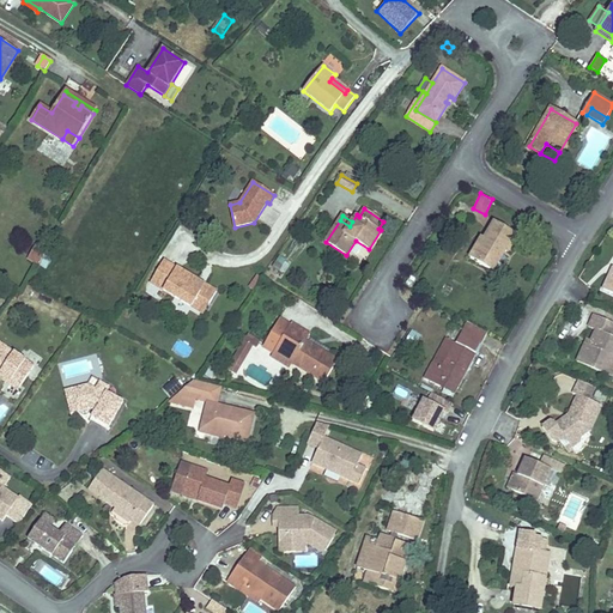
[(507,254),(517,235),(496,222),(485,240),(483,238),(471,259),(490,269),(502,250),(505,253),(507,254)]
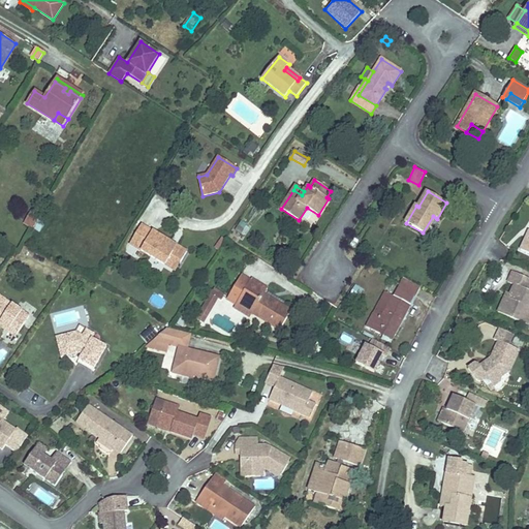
[(25,222),(31,212),(23,207),(17,218),(25,222)]
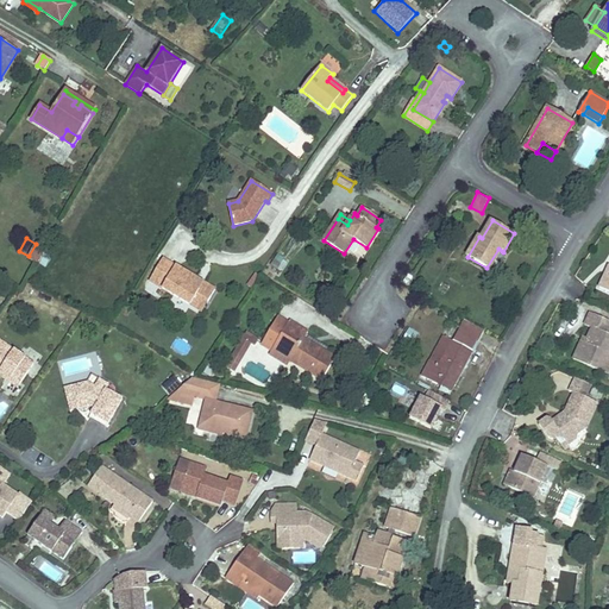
[(38,263),(46,250),(36,244),(29,256),(38,263)]
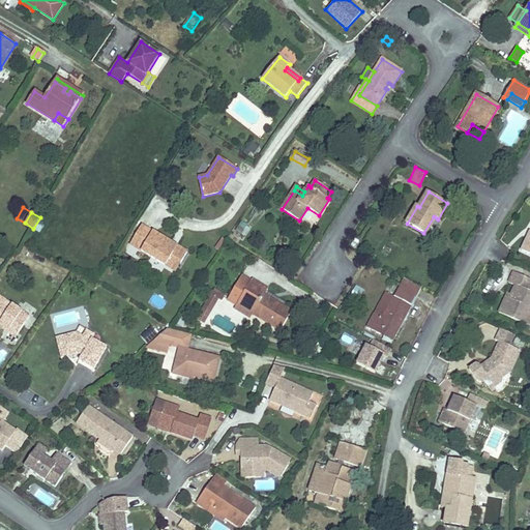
[(427,235),(437,218),(434,216),(423,233),(427,235)]
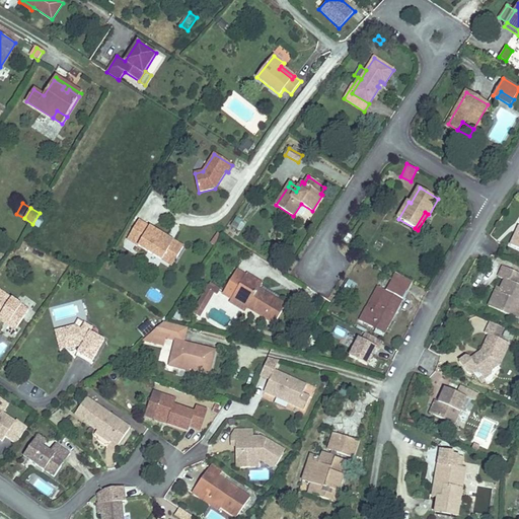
[(40,228),(46,217),(40,213),(32,224),(40,228)]
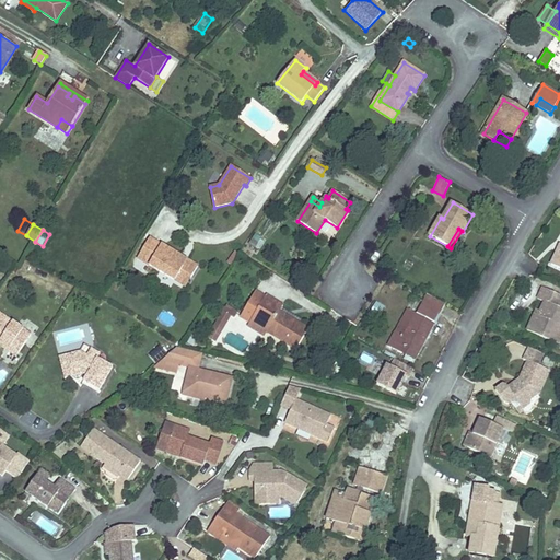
[(255,247),(261,238),(256,234),(249,244),(255,247)]
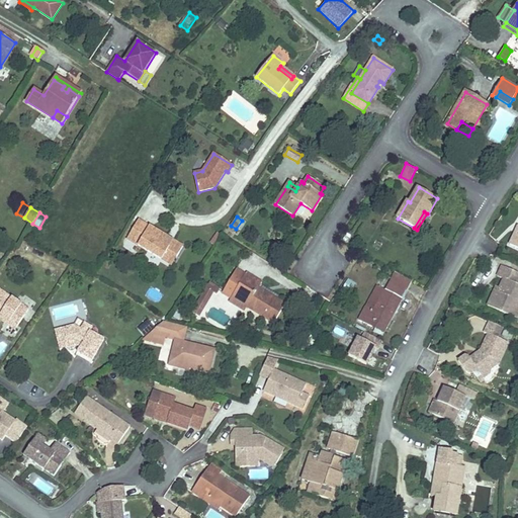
[(183,247),(139,221),(127,239),(168,263),(173,254),(177,257),(183,247)]
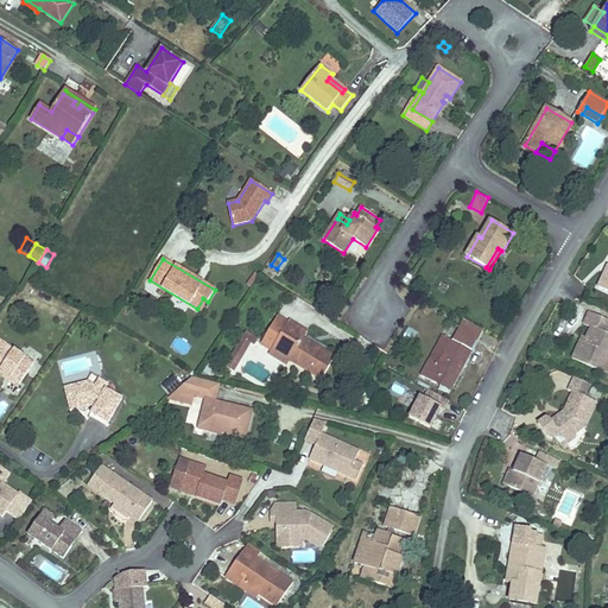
[(251,287),(259,276),(257,273),(248,285),(251,287)]
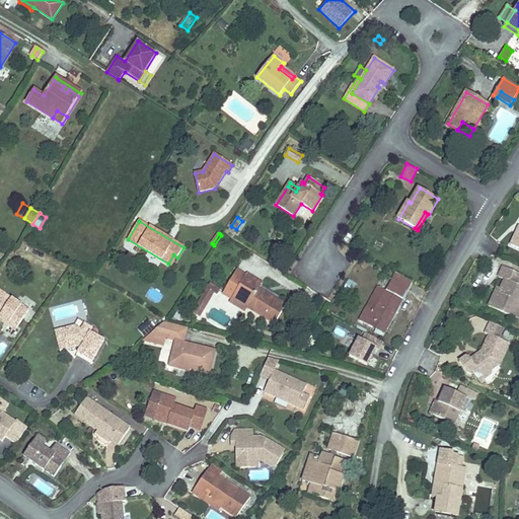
[(518,233),(515,235),(510,245),(518,248),(518,233)]
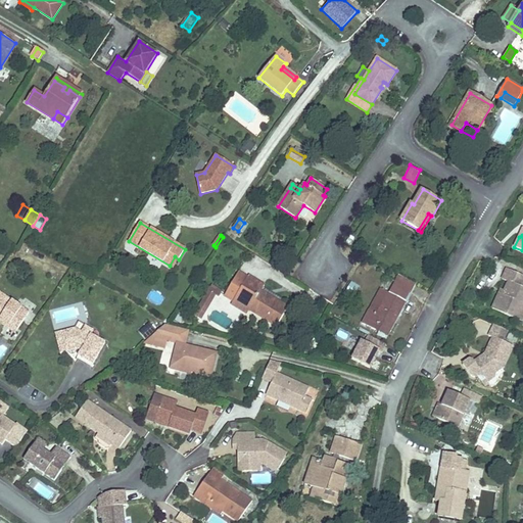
[(174,268),(179,259),(175,256),(170,266),(174,268)]
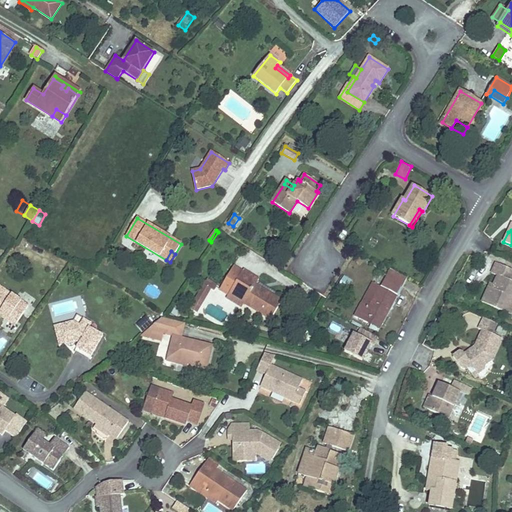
[(498,276),(494,285),(492,289),(489,288),(482,303),(505,313),(511,298),(511,269),(496,263),(492,273),(498,276)]
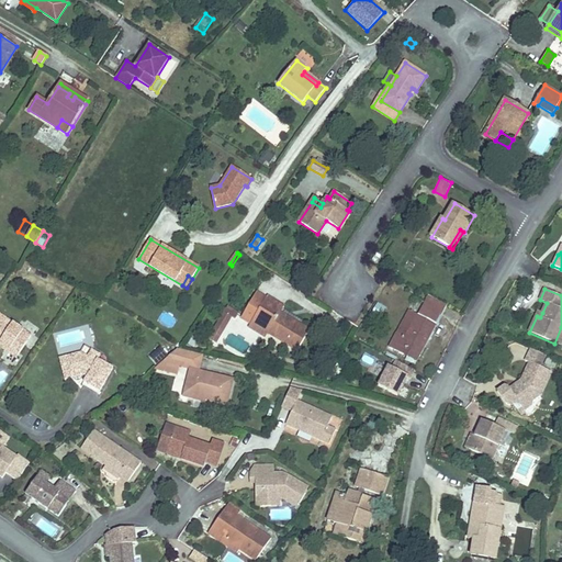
[(310,330),(302,325),(300,327),(280,315),(283,310),(284,306),(268,296),(267,299),(257,292),(242,318),(250,324),(249,327),(266,337),(268,334),(298,351),(310,330)]
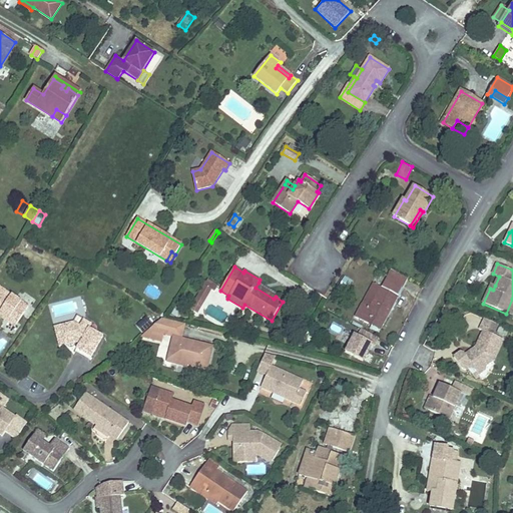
[(386,316),(393,303),(395,304),(399,297),(408,280),(391,271),(382,288),(370,309),(363,305),(362,305),(355,318),(368,324),(371,319),(383,325),(384,325),(388,317),(386,316)]
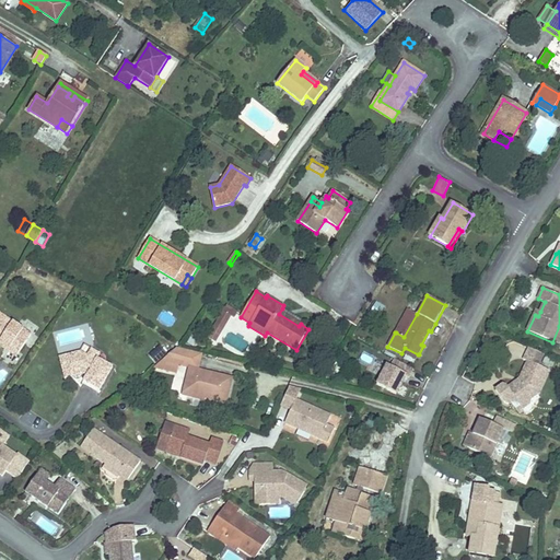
[(378,323),(384,305),(375,302),(369,321),(378,323)]
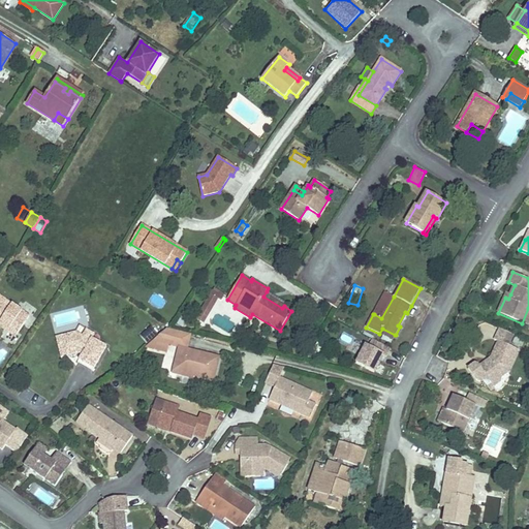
[(224,296),(213,288),(210,293),(218,299),(221,302),(224,296)]
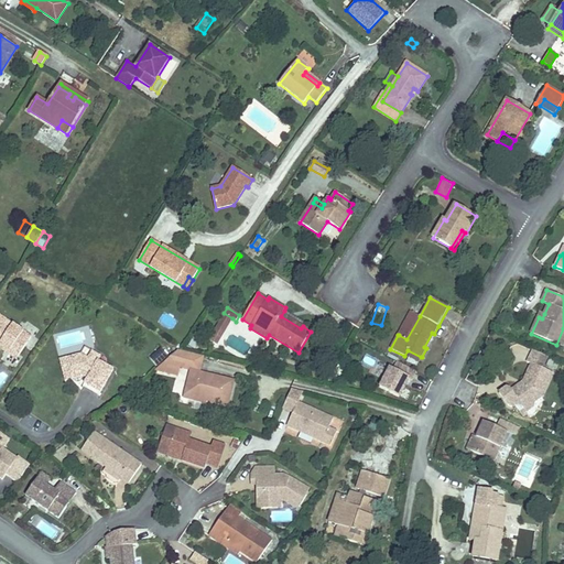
[(305,323),(284,311),(281,316),(301,328),(303,326),(305,323)]
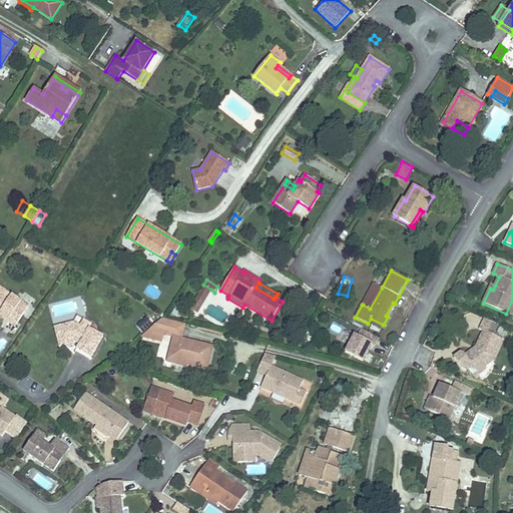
[(370,309),(382,288),(374,284),(363,305),(370,309)]
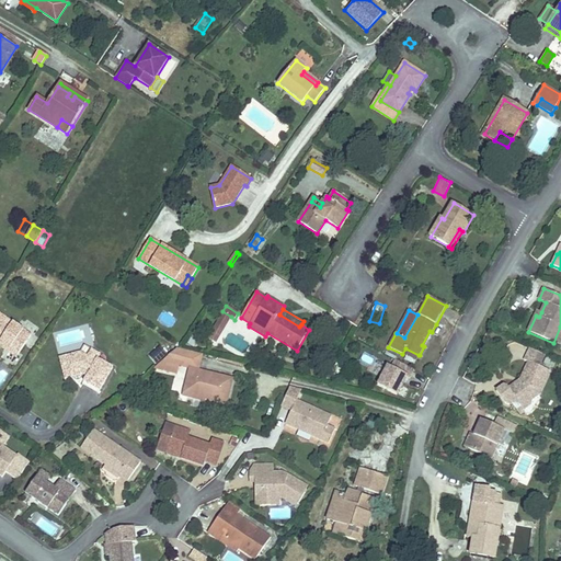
[(221,332),(231,317),(222,311),(214,328),(221,332)]
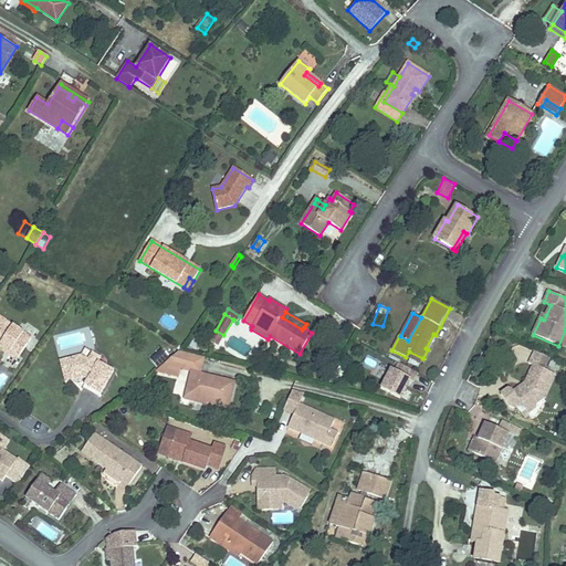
[(31,338),(0,316),(0,343),(0,344),(19,357),(31,338)]
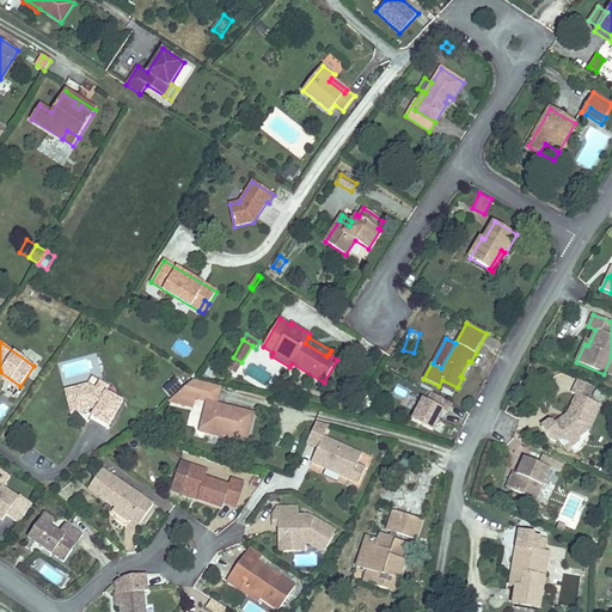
[(236,374),(242,362),(233,357),(226,369),(236,374)]
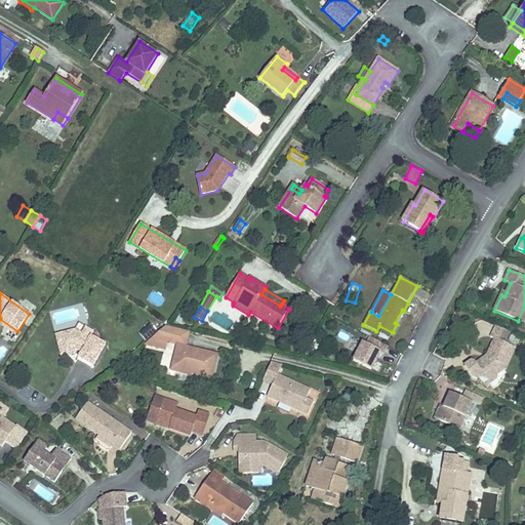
[(397,324),(404,311),(402,310),(395,323),(397,324)]
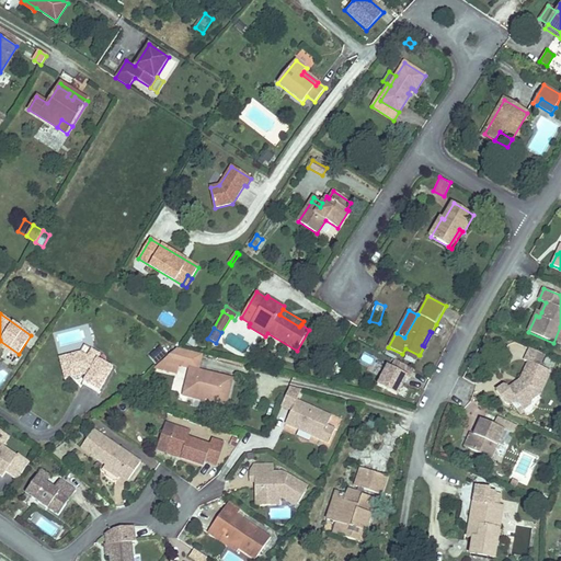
[(194,347),(201,338),(194,334),(189,344),(194,347)]
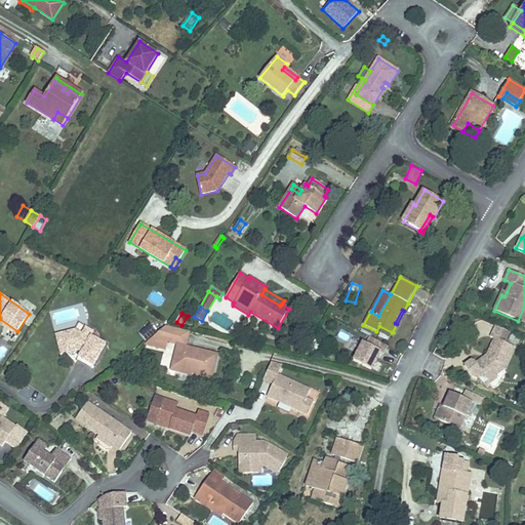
[(17,331),(0,319),(0,323),(15,334),(17,331)]
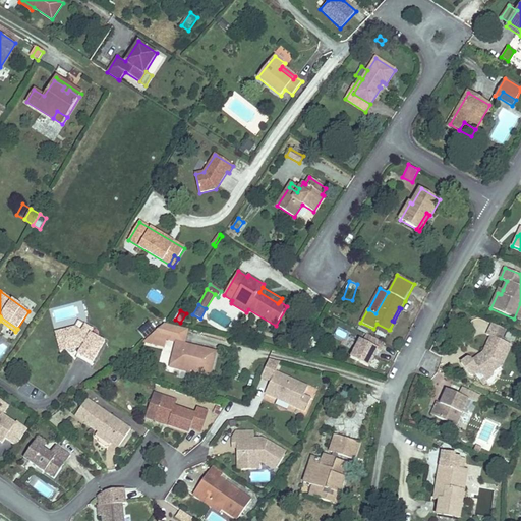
[(211,374),(217,352),(184,344),(187,330),(165,324),(143,342),(165,347),(166,340),(176,342),(170,367),(179,369),(180,366),(190,368),(190,370),(211,374)]
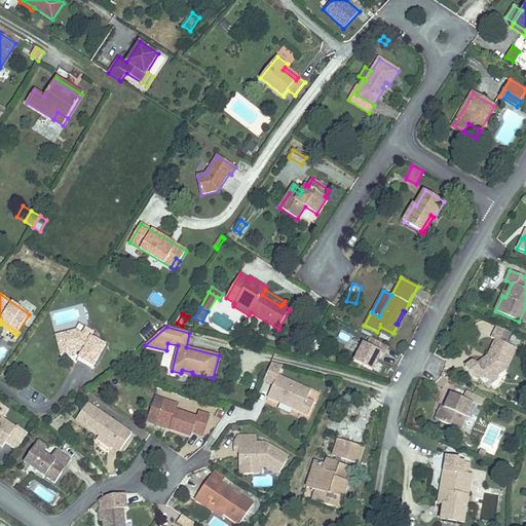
[(392,333),(380,327),(377,332),(389,339),(392,333)]
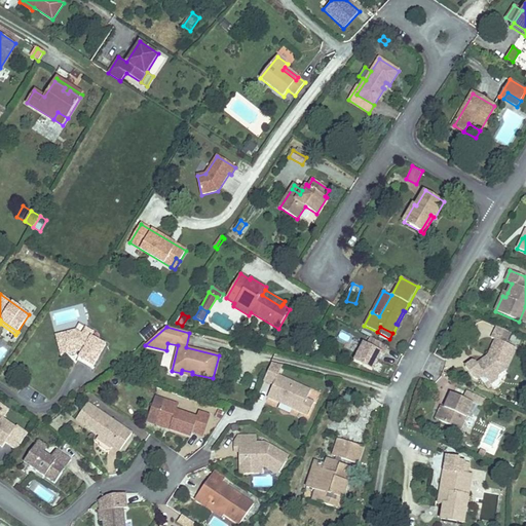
[(505,370),(516,347),(506,343),(512,333),(497,327),(491,338),(495,339),(488,355),(491,357),(489,360),(485,358),(477,365),(473,363),(465,367),(474,378),(478,380),(487,378),(496,372),(498,375),(505,370)]
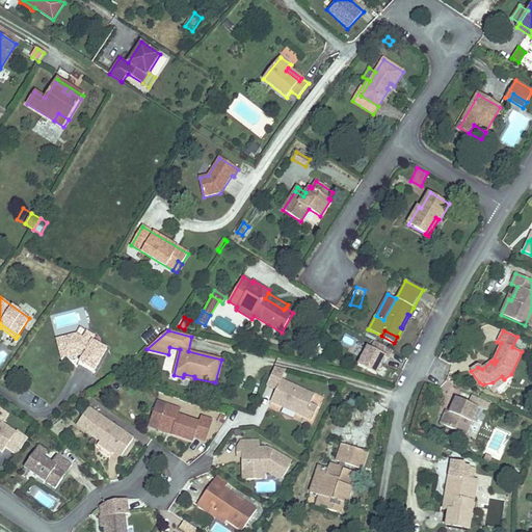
[(107,348),(92,340),(96,336),(87,331),(83,338),(76,334),(63,338),(69,357),(78,354),(79,352),(83,355),(82,357),(80,362),(95,371),(107,348)]
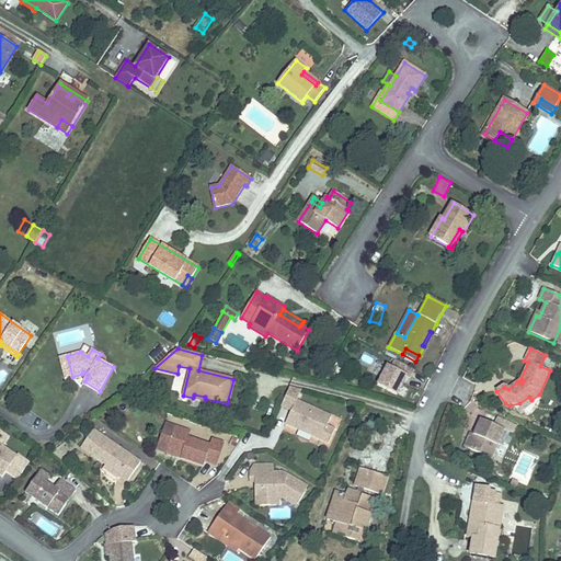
[(72,377),(67,356),(59,357),(65,378),(72,377)]
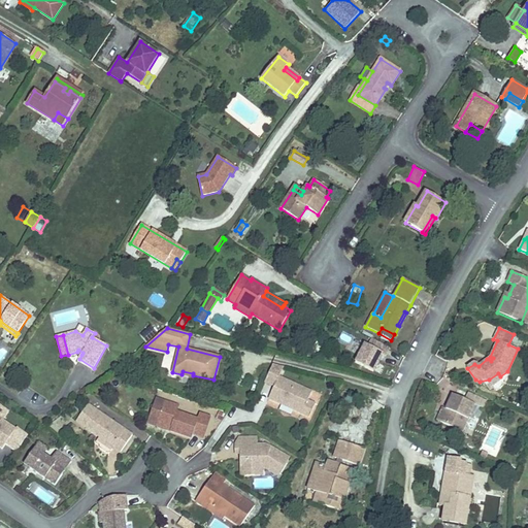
[(390,349),(371,338),(368,345),(384,354),(383,355),(386,356),(390,349)]
